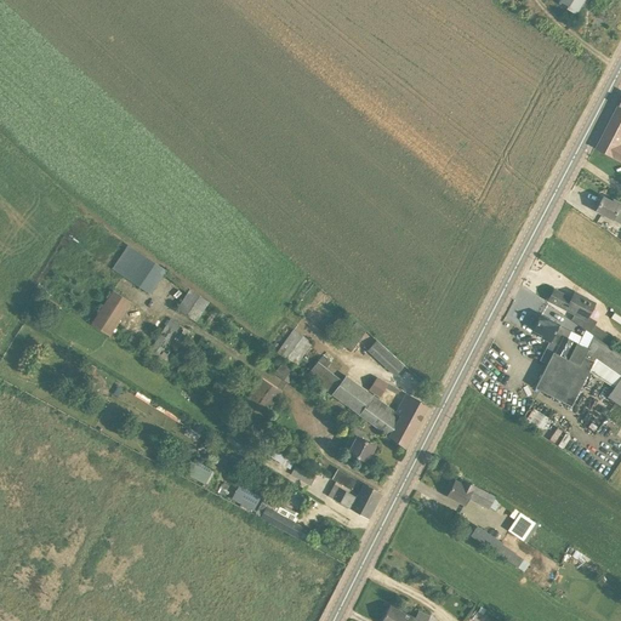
[(590,0),(560,0),(559,4),(576,13),(582,4),(587,6),(590,0)]
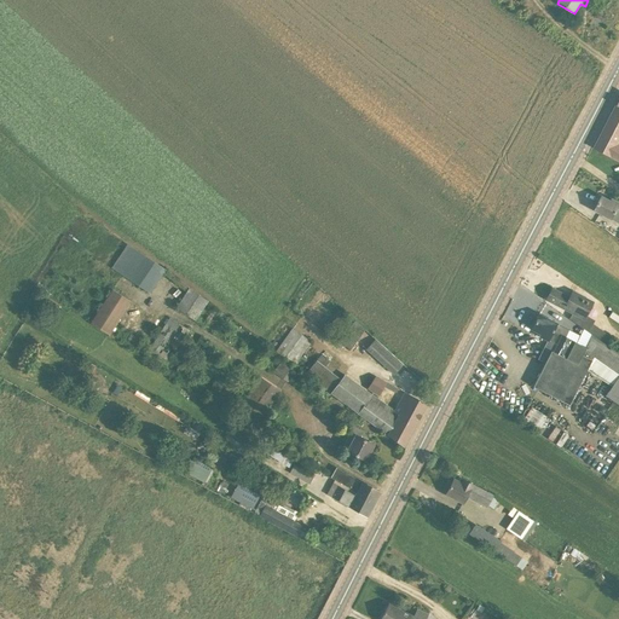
[(618,149),(615,146),(618,138),(618,115),(613,113),(595,148),(618,161),(618,149)]
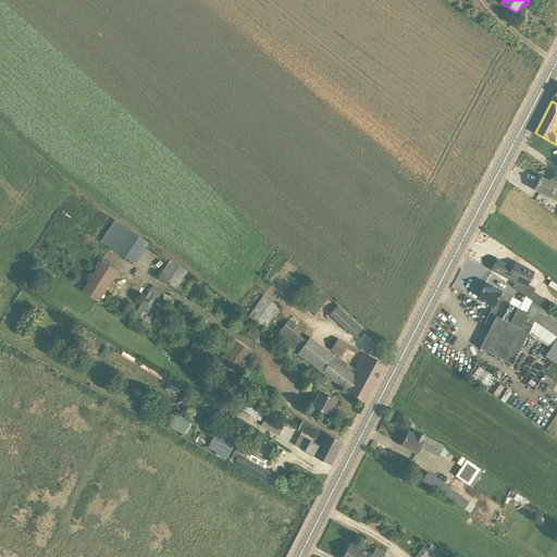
[(556,183),(549,180),(548,182),(541,177),(534,189),(549,198),(554,190),(556,192),(556,183)]
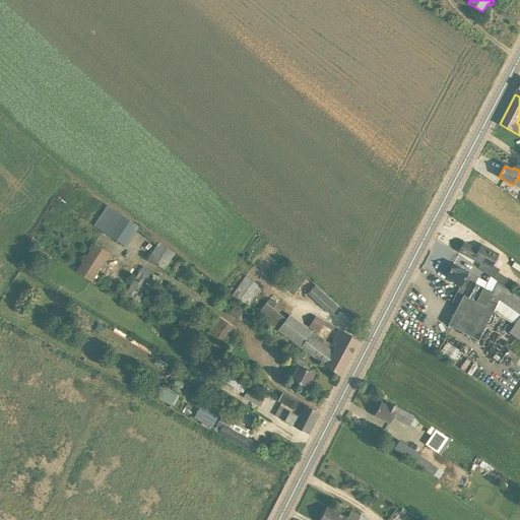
[(125,246),(138,226),(108,206),(94,225),(125,246)]
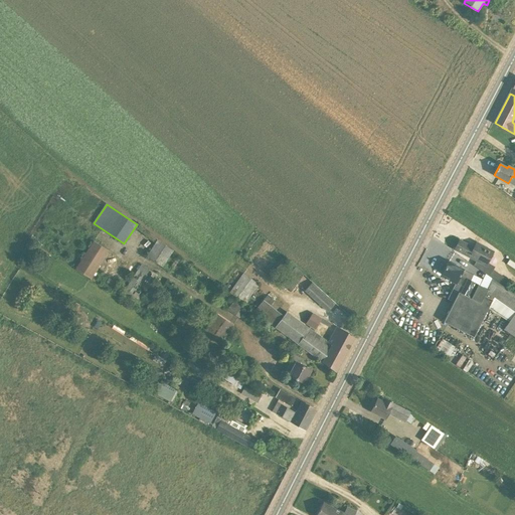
[(94,279),(110,249),(93,240),(76,270),(94,279)]
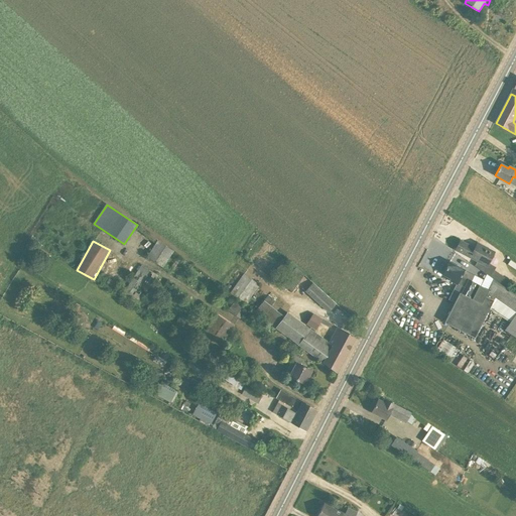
[(173,251),(158,241),(146,257),(162,268),(173,251)]
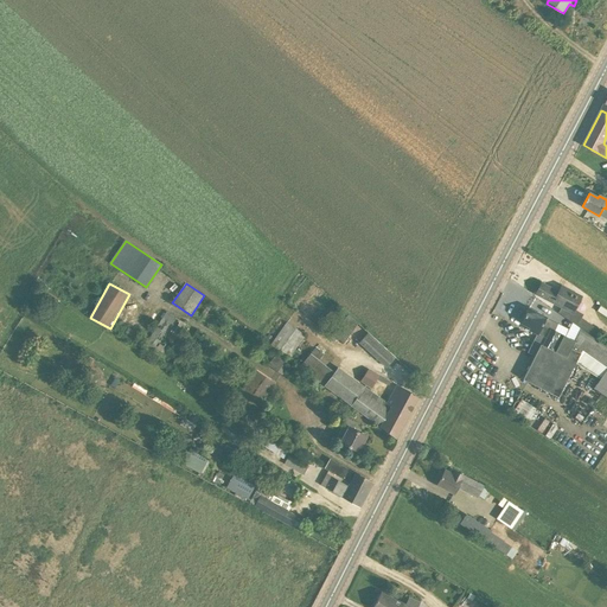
[(536,294),(562,307),(560,313),(579,326),(582,318),(580,312),(575,310),(582,296),(562,286),(558,292),(542,283),(536,294)]
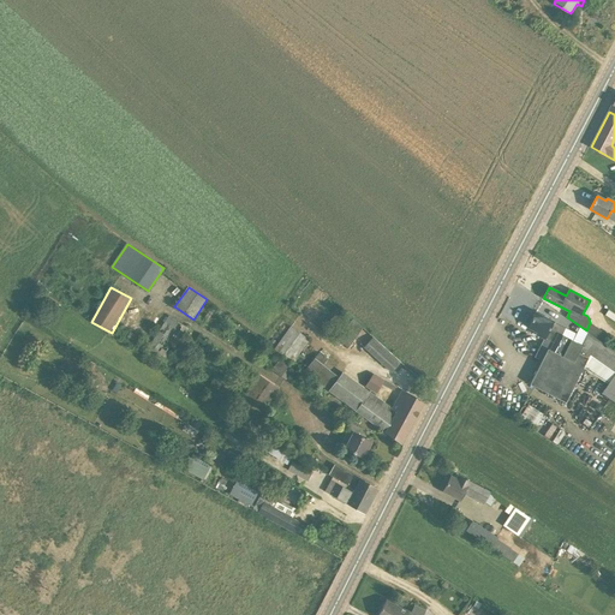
[(614,322),(614,315),(608,310),(604,316),(614,323),(614,322)]
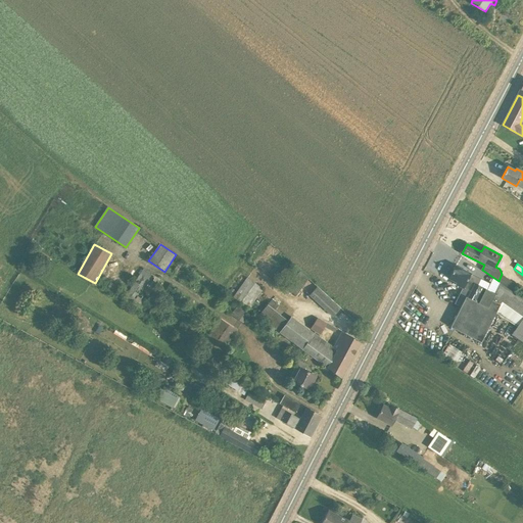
[(522,344),(522,300),(501,284),(495,294),(475,284),(475,285),(467,281),(471,274),(456,267),(449,279),(457,282),(457,284),(463,288),(455,303),(461,306),(450,327),(481,342),(495,313),(517,328),(511,336),(522,344)]
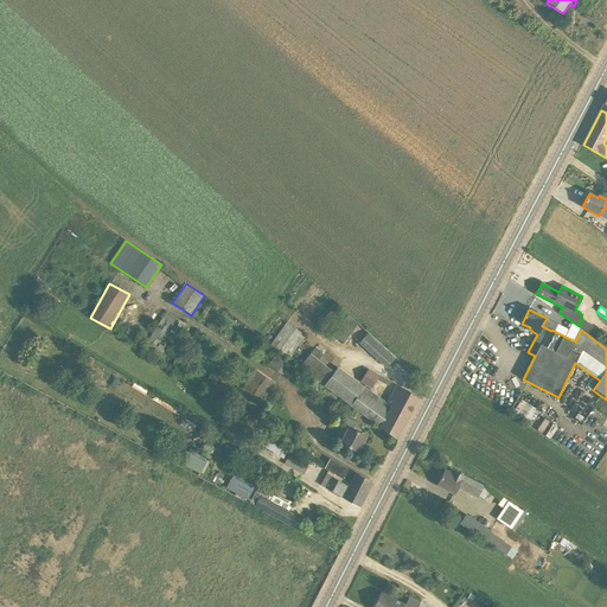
[(167,312),(142,349),(161,360),(185,325),(167,312)]
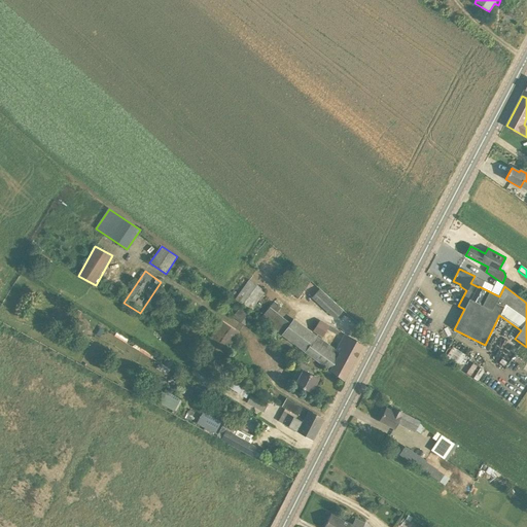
[(297,299),(311,281),(303,274),(289,292),(297,299)]
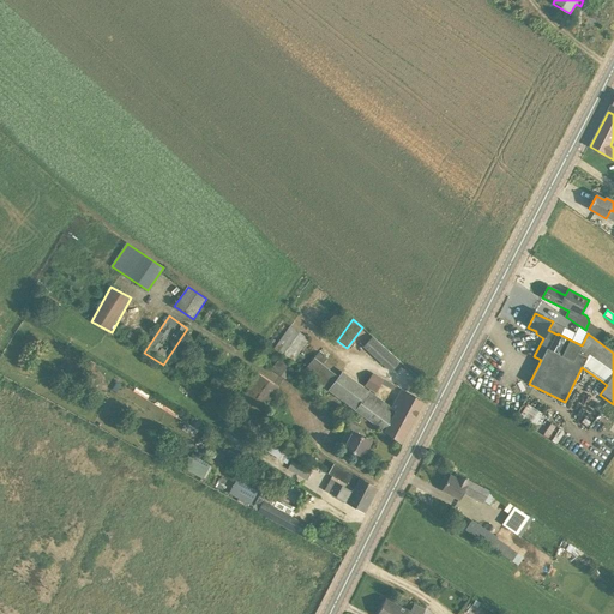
[(293,363),(293,362),(309,339),(290,326),(274,350),(281,355),(293,363)]
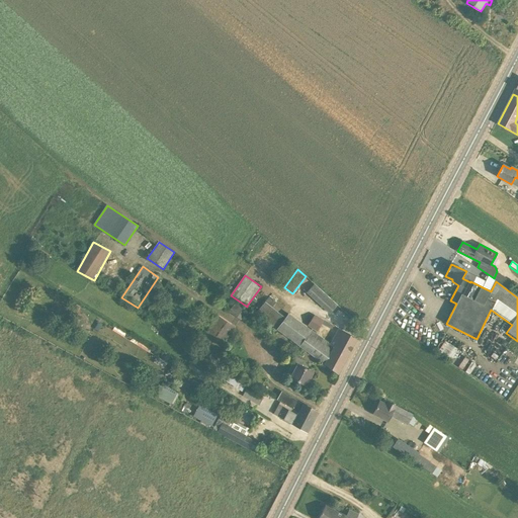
[(330,315),(337,307),(314,284),(307,293),(330,315)]
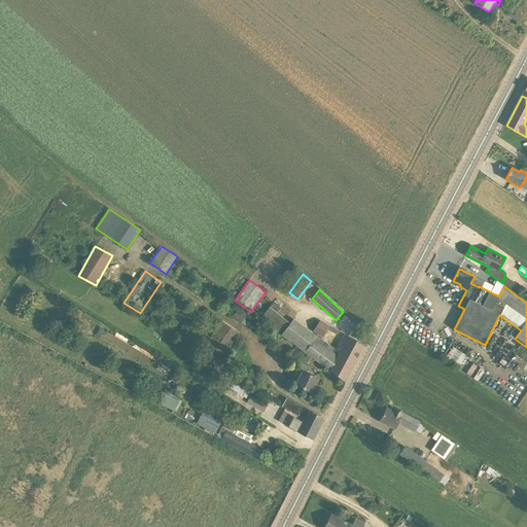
[(318,342),(320,339),(292,319),(286,327),(274,317),(280,309),(273,303),(260,318),(274,329),(306,352),(305,352),(319,363),(344,381),(363,345),(349,337),(345,345),(341,343),(337,350),(334,349),(331,352),(318,342)]
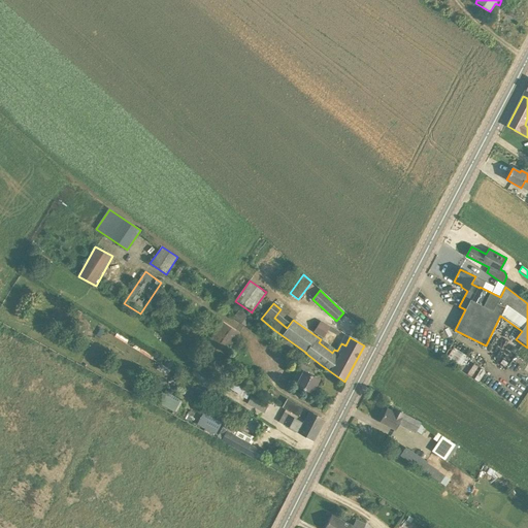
[(255,314),(252,311),(252,312),(241,305),(233,318),(245,327),(255,314)]
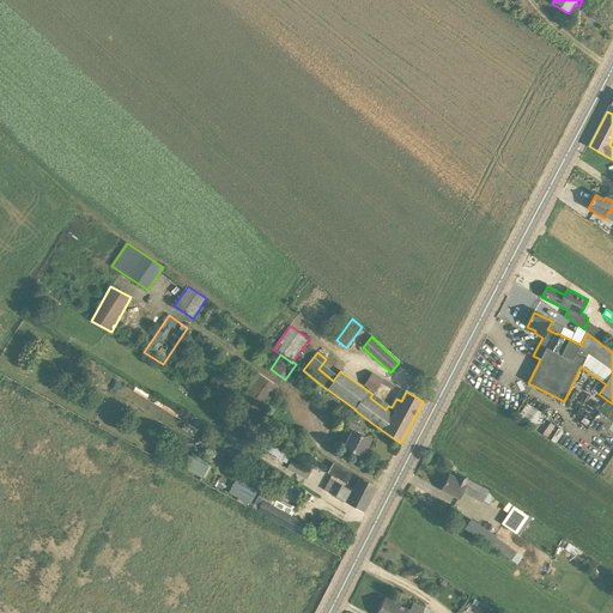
[(371,372),(364,386),(375,393),(383,378),(371,372)]
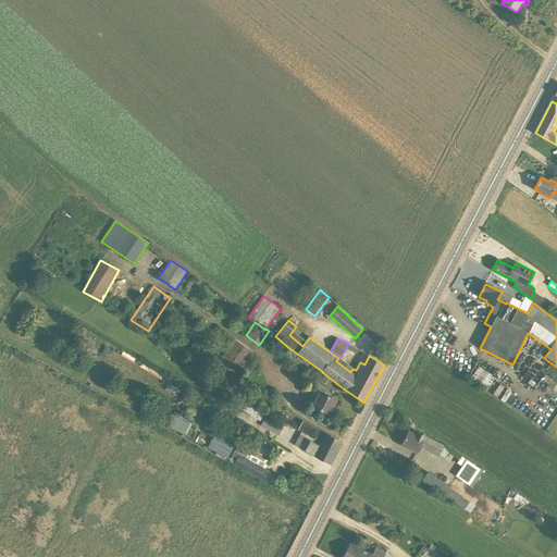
[(234,341),(210,375),(231,388),(255,355),(234,341)]
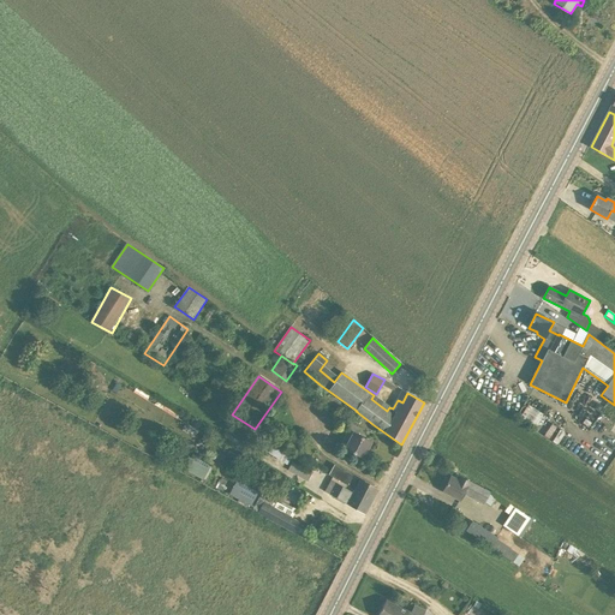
[(517,416),(533,425),(541,413),(524,404),(517,416)]
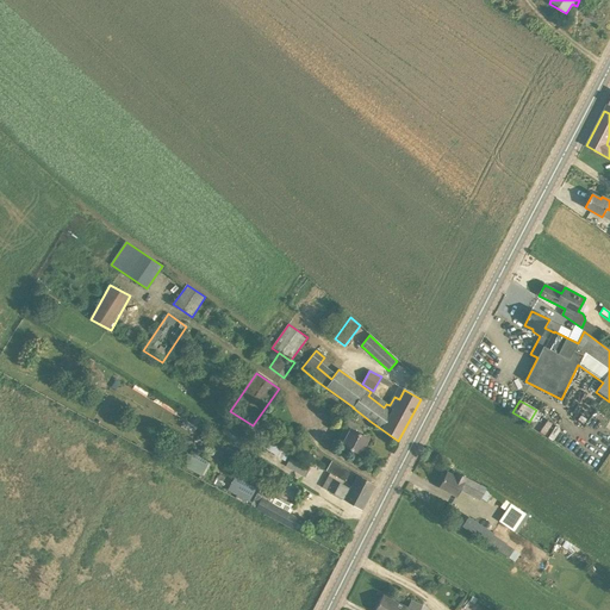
[(342,444),(360,454),(368,439),(354,430),(358,424),(348,419),(341,434),(346,436),(342,444)]
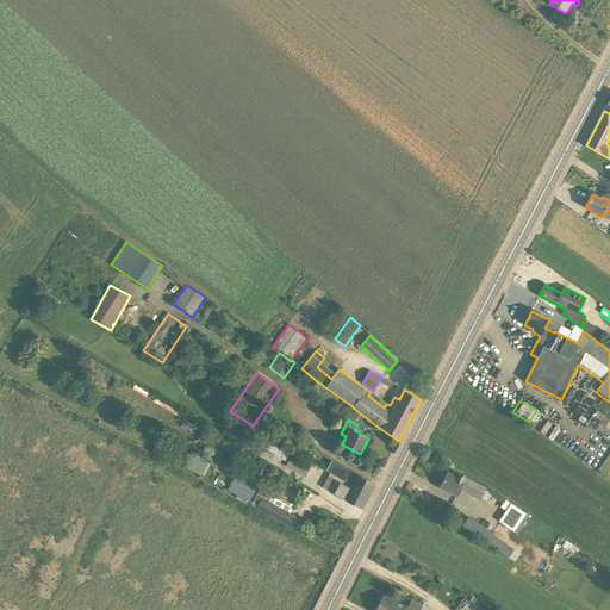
[(271,440),(265,449),(274,455),(280,444),(271,440)]
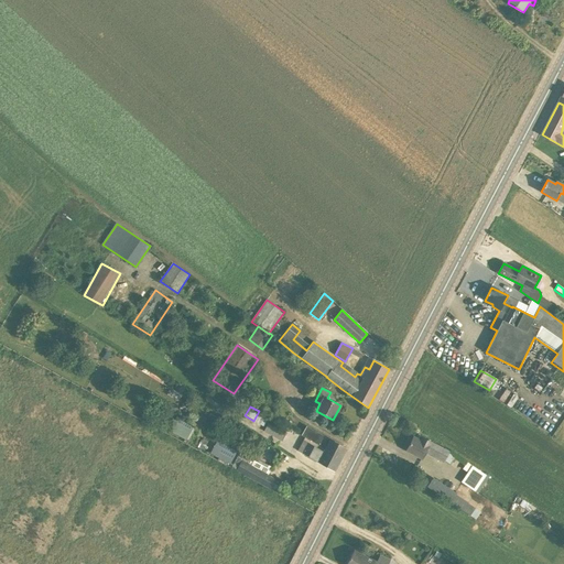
[(188,441),(194,429),(177,420),(171,432),(186,441),(186,440),(188,441)]
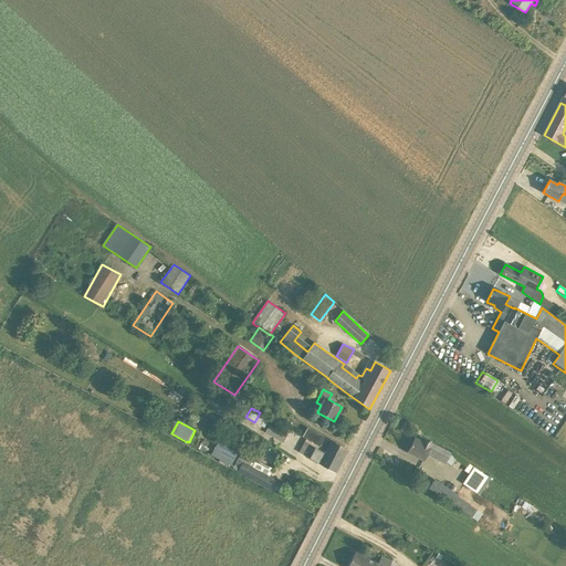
[(283,444),(286,437),(269,426),(265,433),(283,444)]
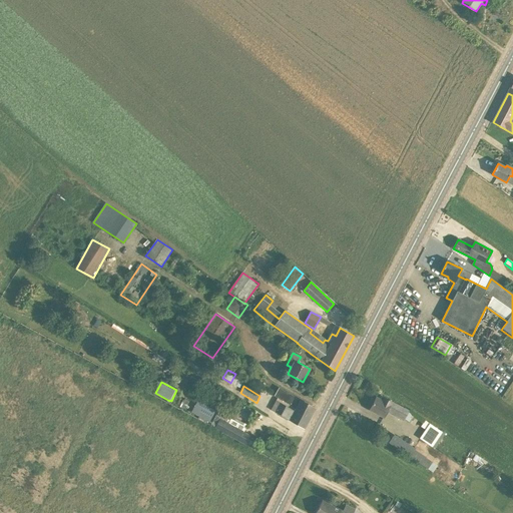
[(275,396),(296,409),(310,417),(315,409),(301,401),(294,398),(295,397),(279,389),(275,396)]
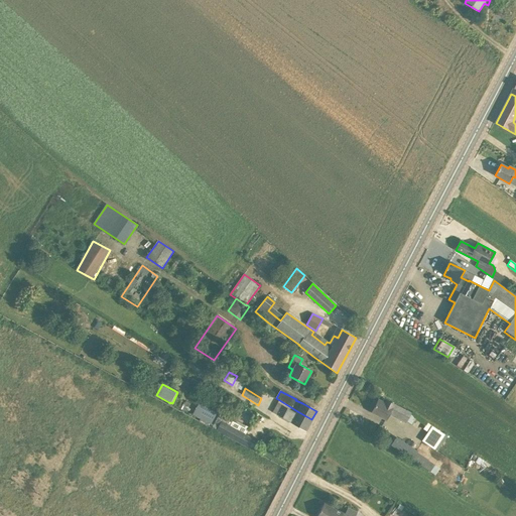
[(410,412),(403,409),(386,400),(385,403),(378,400),(372,412),(386,419),(392,410),(401,414),(398,419),(405,422),(410,412)]
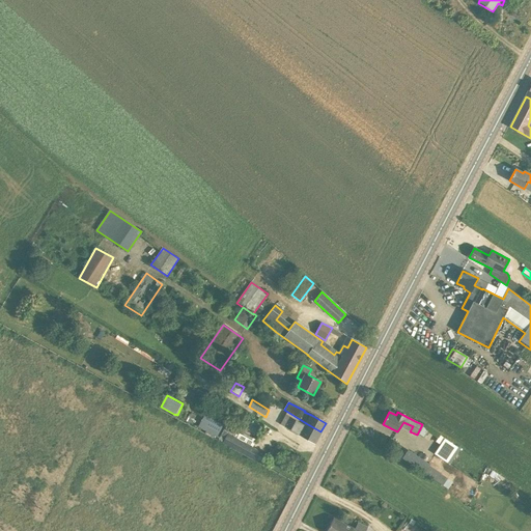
[(320,431),(306,423),(305,425),(285,415),(280,425),(314,444),(320,431)]
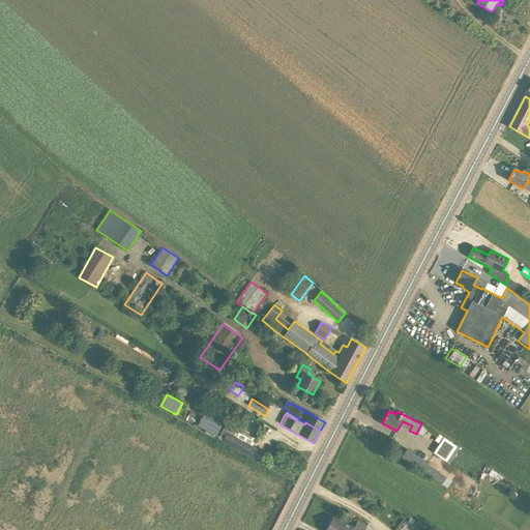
[(204,415),(198,427),(217,437),(224,425),(204,415)]
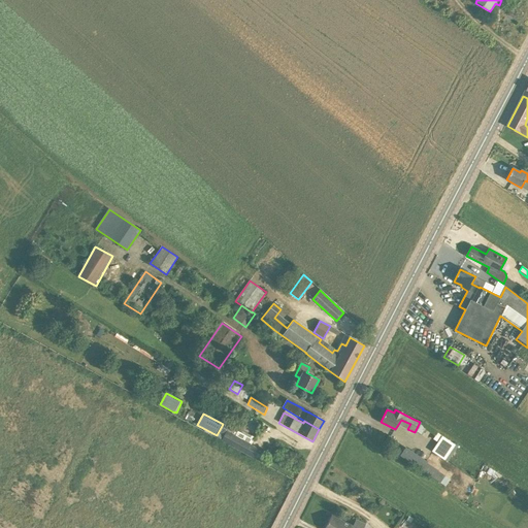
[(223,442),(255,459),(259,451),(235,437),(238,433),(225,426),(220,435),(225,438),(223,442)]
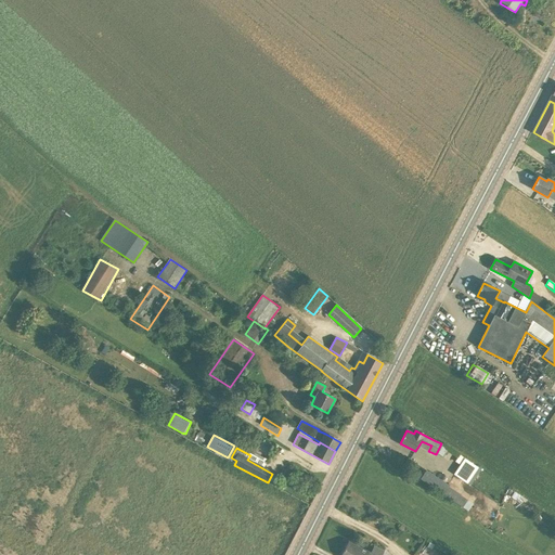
[(479,468),(465,459),(454,474),(468,483),(479,468)]
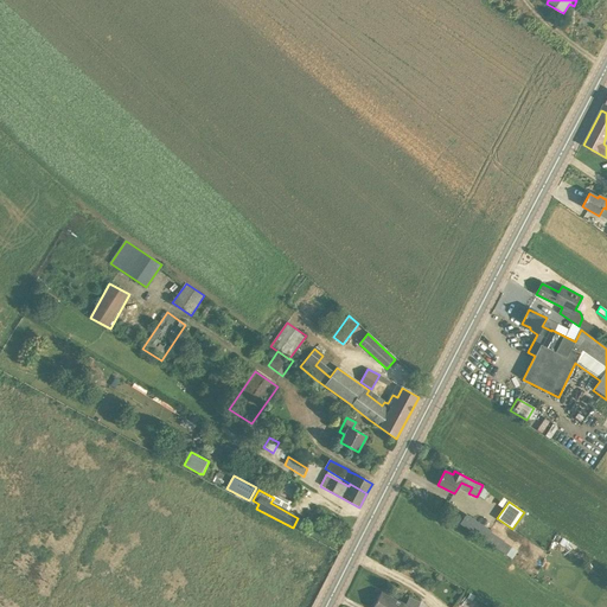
[(506,555),(512,547),(490,531),(484,540),(506,555)]
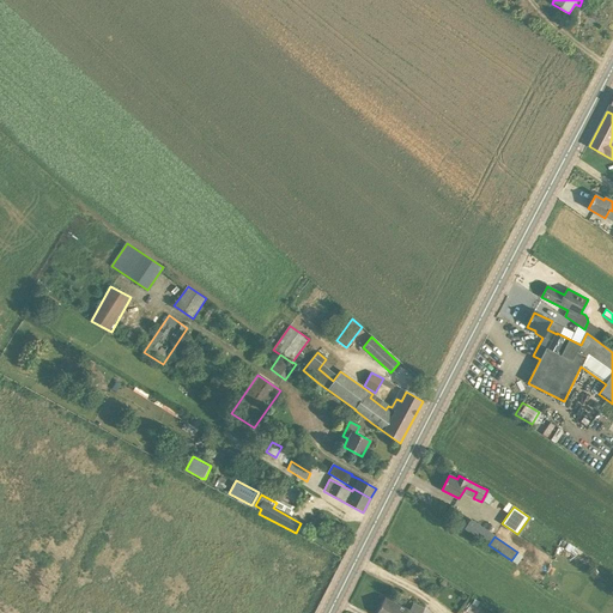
[(422,612),(424,610),(413,605),(408,612),(384,599),(377,612),(422,612)]
